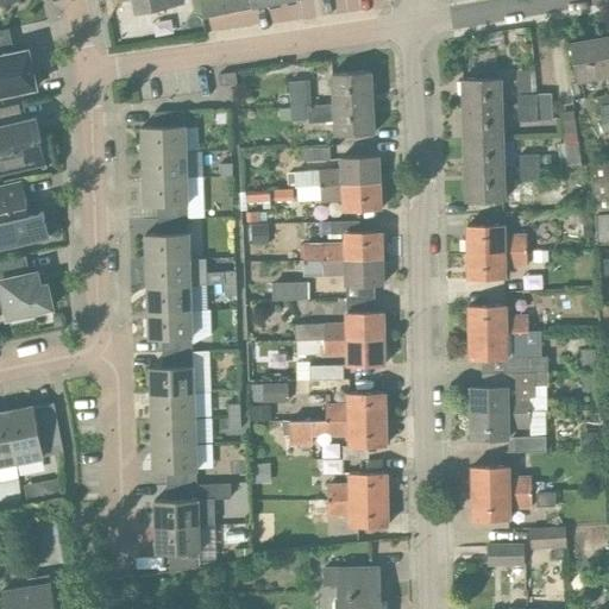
[(183,0),(119,0),(119,1),(123,0),(133,0),(136,13),(171,6),(184,5),(183,0)]
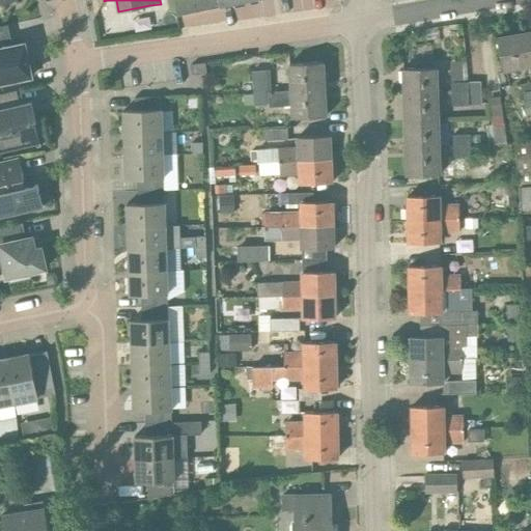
[(174,0),(177,16),(256,0),(174,0)]
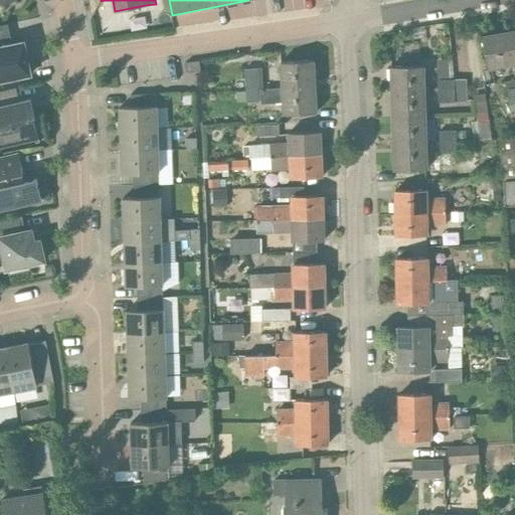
[(12,44),(8,24),(0,25),(0,80),(31,74),(30,72),(33,71),(30,57),(27,57),(24,41),(12,44)]
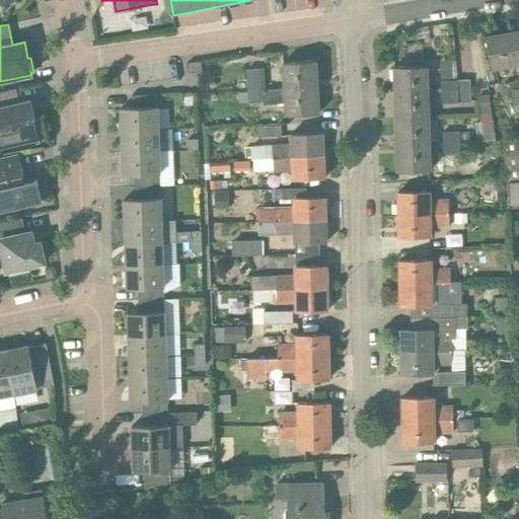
[(517,65),(511,32),(486,38),(491,70),(517,65)]
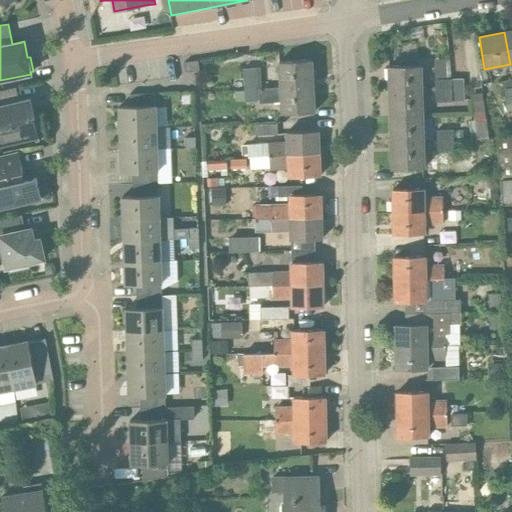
[(281,88),(313,86),(311,60),(279,62),(281,88)]
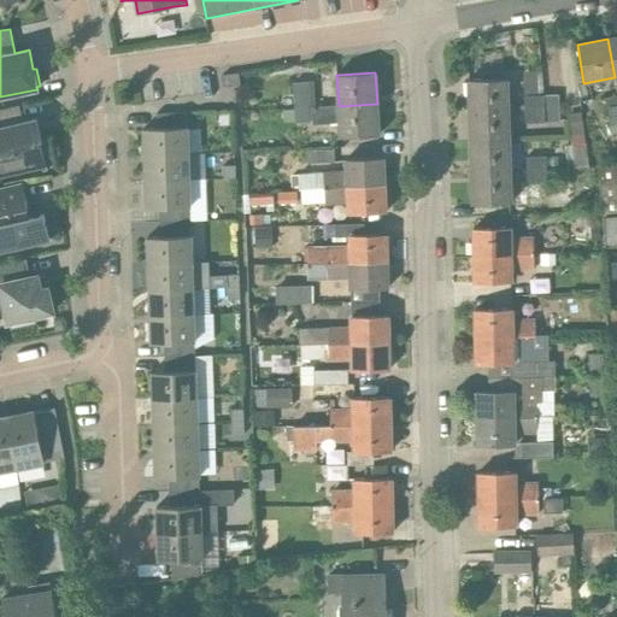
[(223,88),(240,86),(239,74),(222,75),(223,88)]
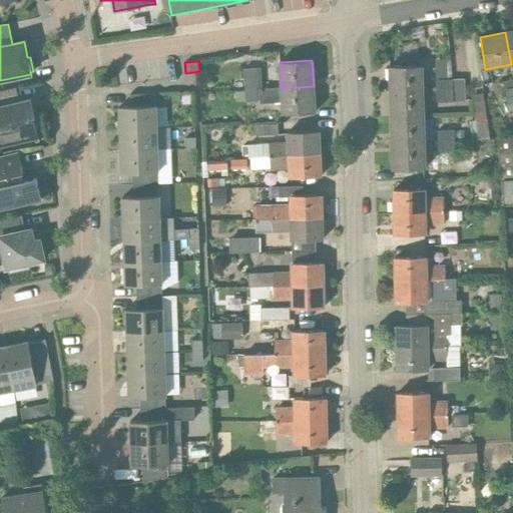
[(389,66),(390,92),(423,91),(422,65),(389,66)]
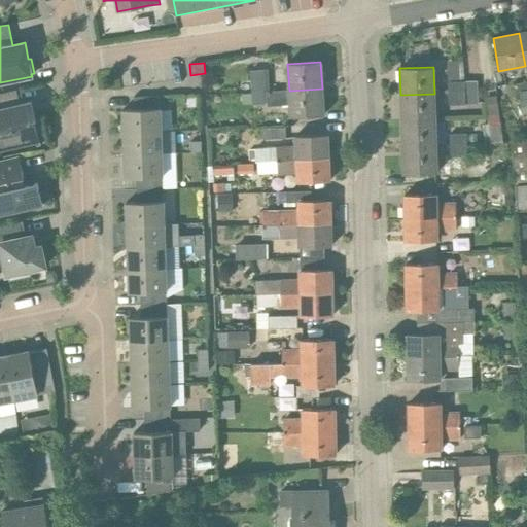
[(250,72),(251,93),(269,92),(268,71),(250,72)]
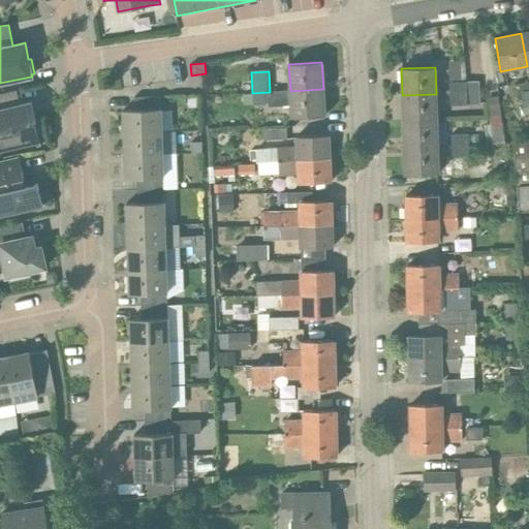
[(448,83),(448,94),(466,94),(466,105),(479,105),(479,82),(448,83)]
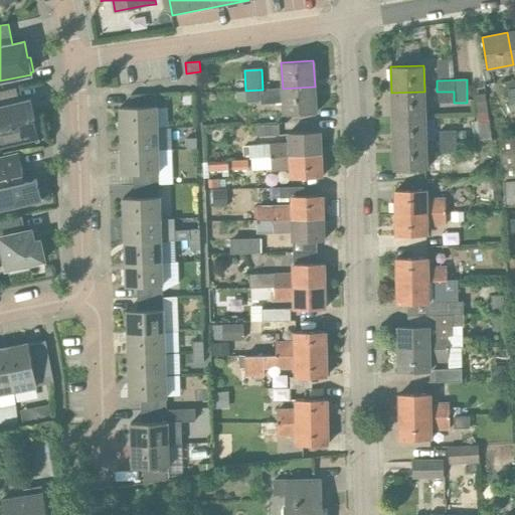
[(514,80),(505,83),(508,99),(514,98),(514,80)]
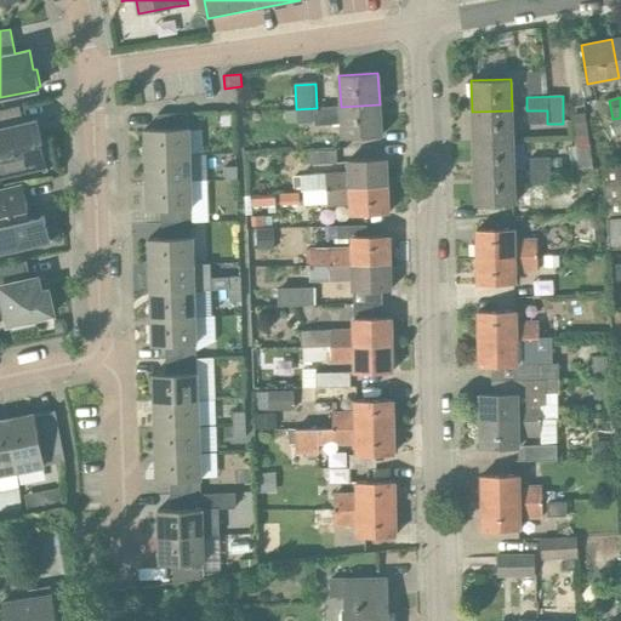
[(380,104),(341,107),(317,108),(296,109),(297,124),(314,123),(314,125),(342,124),(342,138),(382,136),(380,104)]
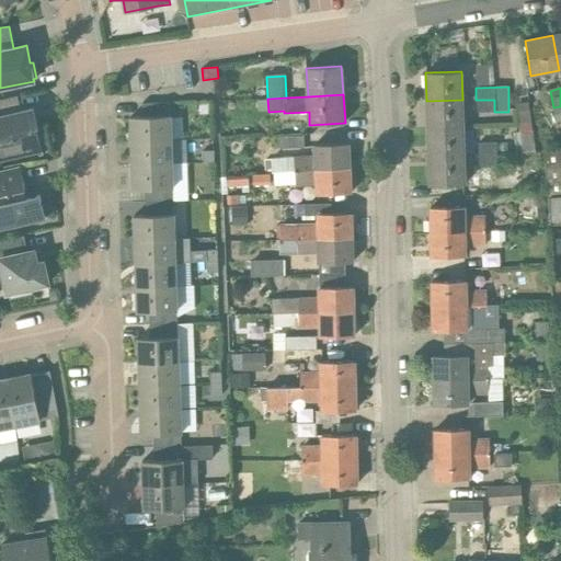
[(0,158),(42,149),(36,128),(38,128),(34,107),(21,111),(18,96),(0,100),(0,158)]
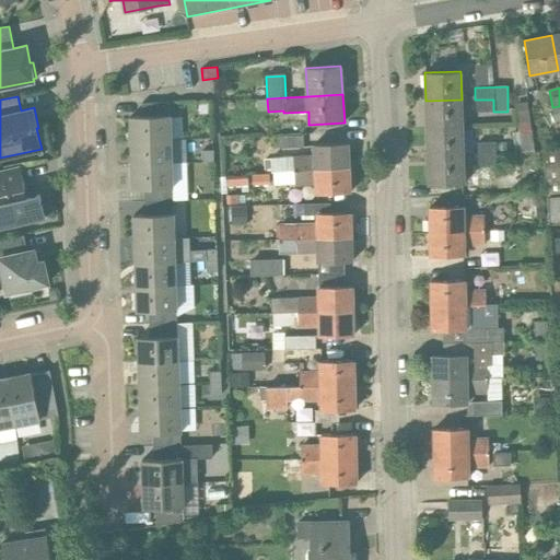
[(268,112),(267,100),(257,101),(258,112),(268,112)]
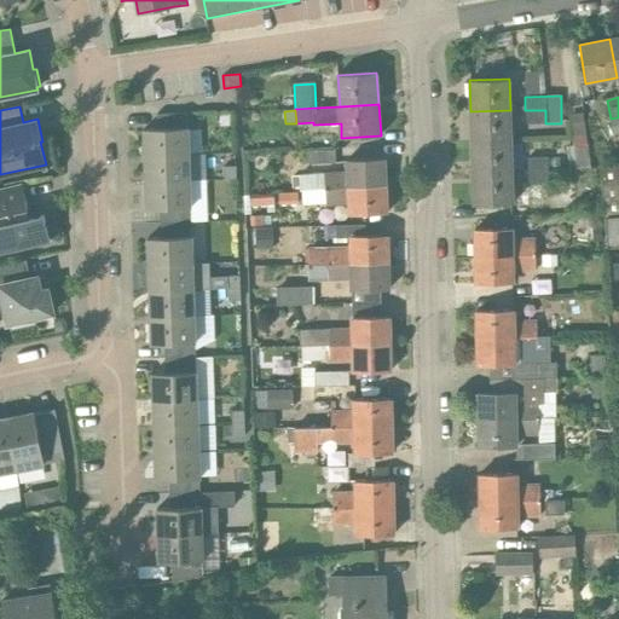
[(512,142),(510,110),(470,111),(472,143),(512,142)]
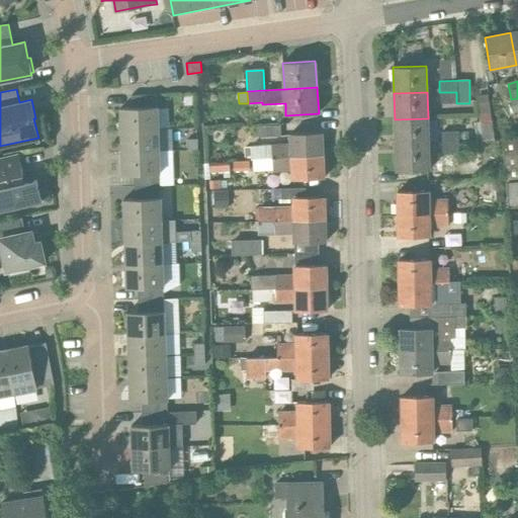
[(456,92),(439,92),(440,104),(456,103),(456,92)]
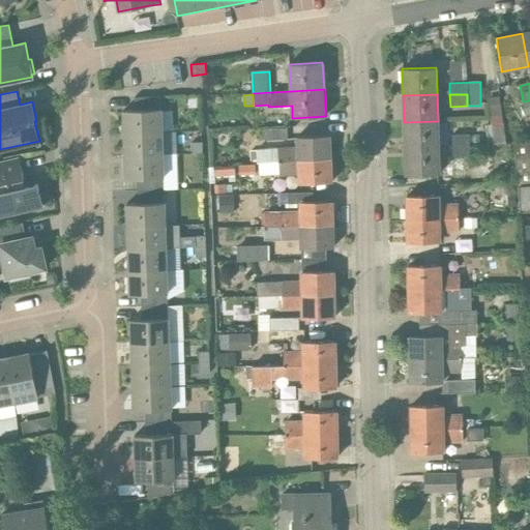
[(124,128),(162,127),(160,96),(135,97),(135,110),(123,110),(124,128)]
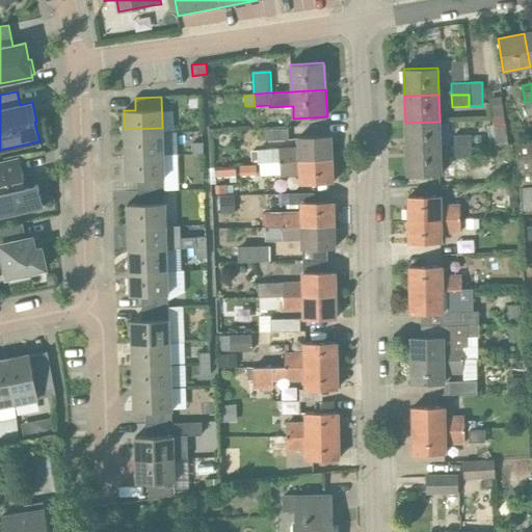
[(493,126),(505,124),(501,97),(488,98),(493,126)]
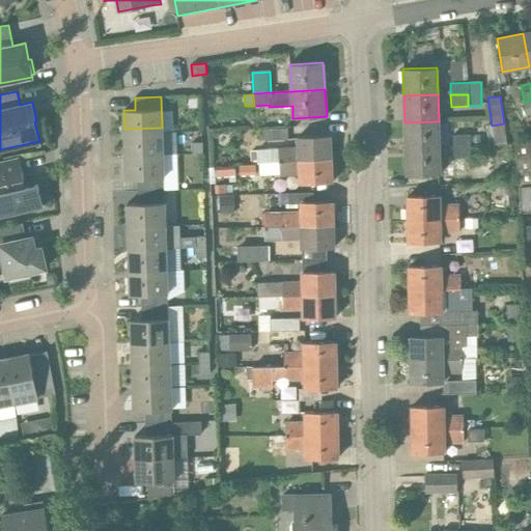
[(406,148),(440,147),(439,121),(404,122),(406,148)]
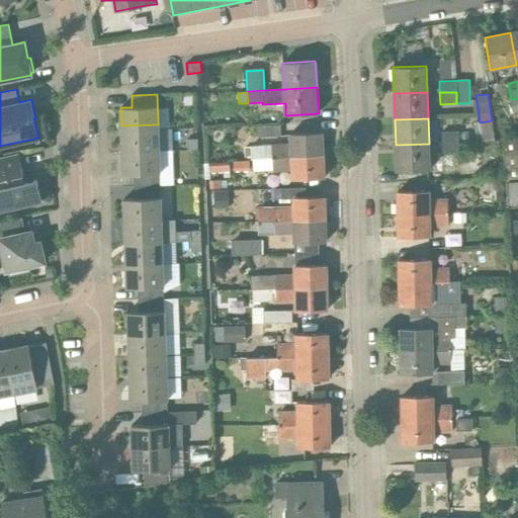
[(495,141),(492,120),(480,122),(477,123),(479,143),(495,141)]
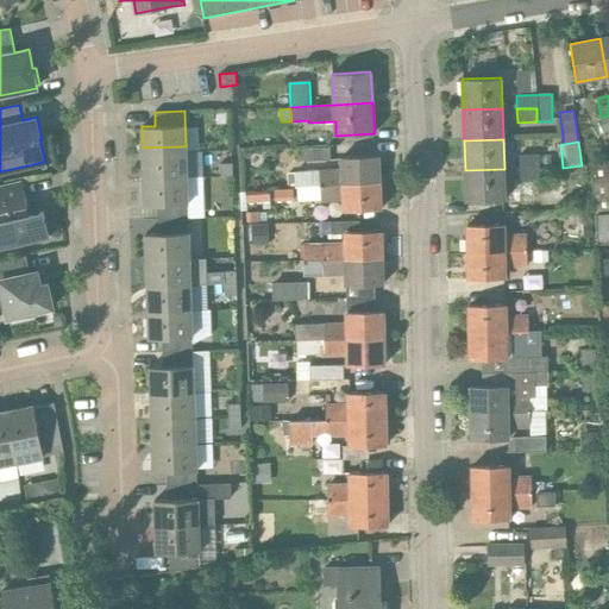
[(187,182),(186,146),(143,148),(144,183),(187,182)]
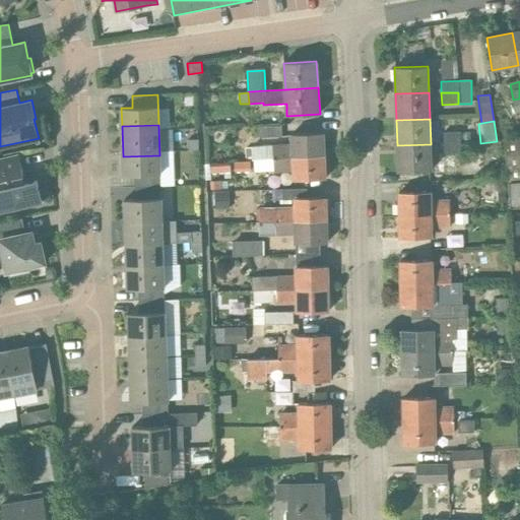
[(281,125),(258,126),(259,138),(281,137),(281,125)]
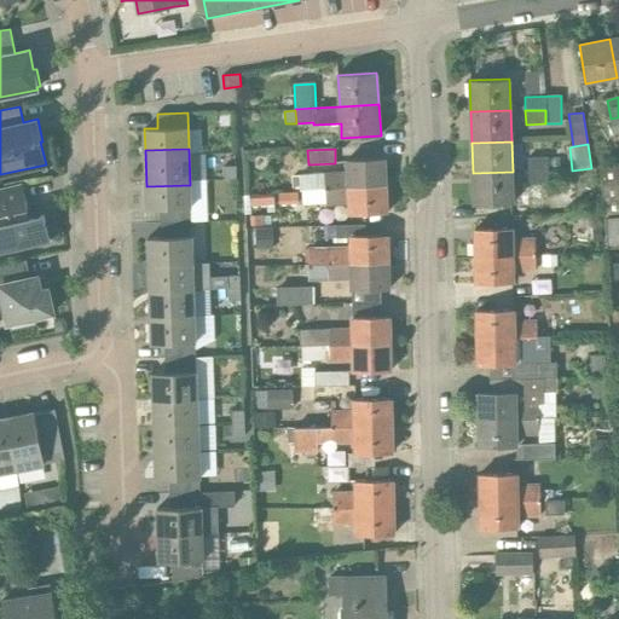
[(528,172),(549,171),(548,157),(527,157),(528,172)]
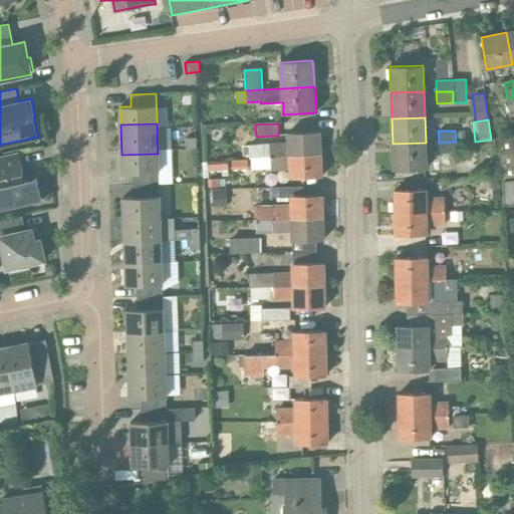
[(270,157),(320,154),(319,132),(288,133),(288,143),(270,144),(270,157)]
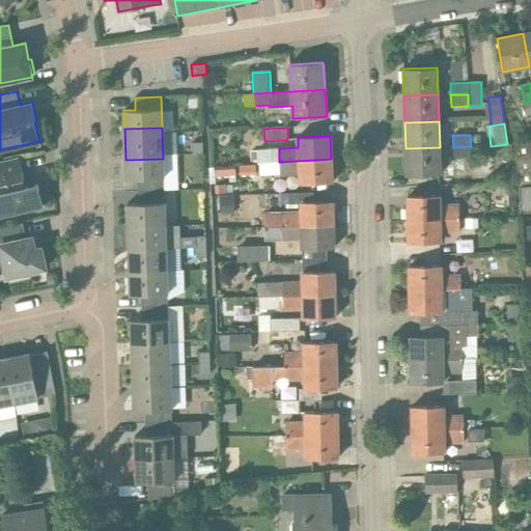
[(530,141),(514,143),(518,173),(521,214),(530,213),(530,141)]
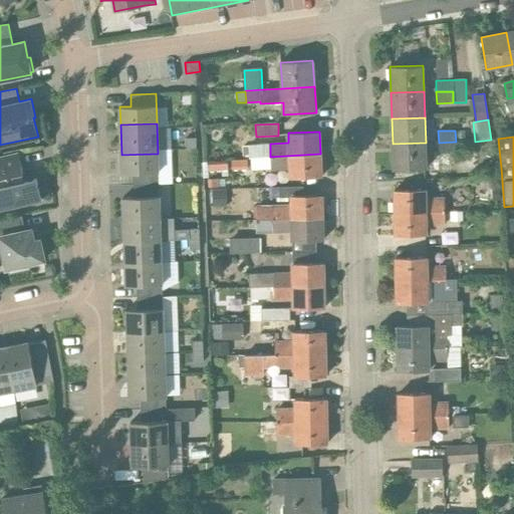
[(186,149),(196,149),(196,138),(186,138),(186,149)]
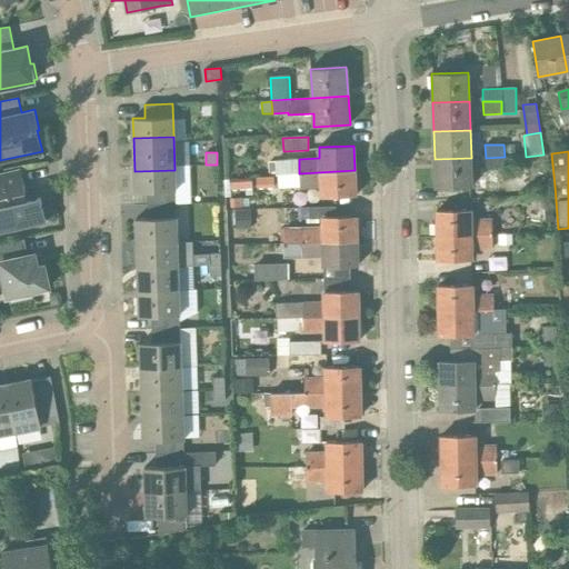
[(505,157),(486,158),(486,170),(505,169),(505,157)]
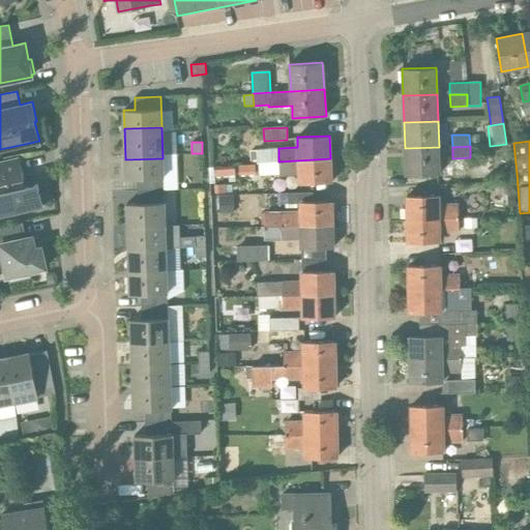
[(439,147),(405,148),(406,175),(439,174),(439,147)]
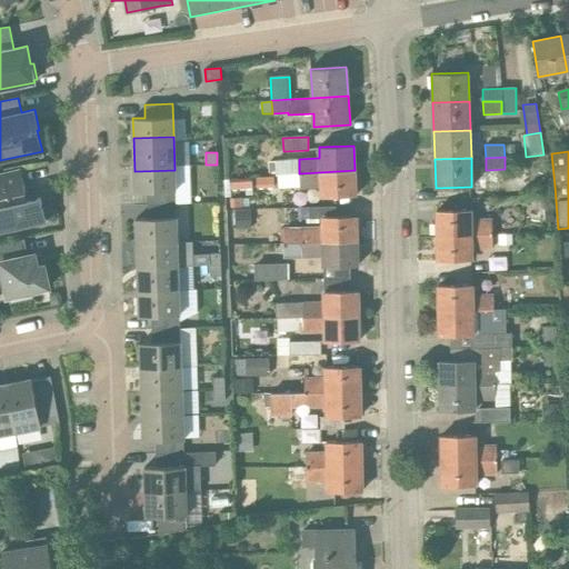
[(28,200),(20,169),(0,173),(0,231),(46,221),(41,198),(28,200)]
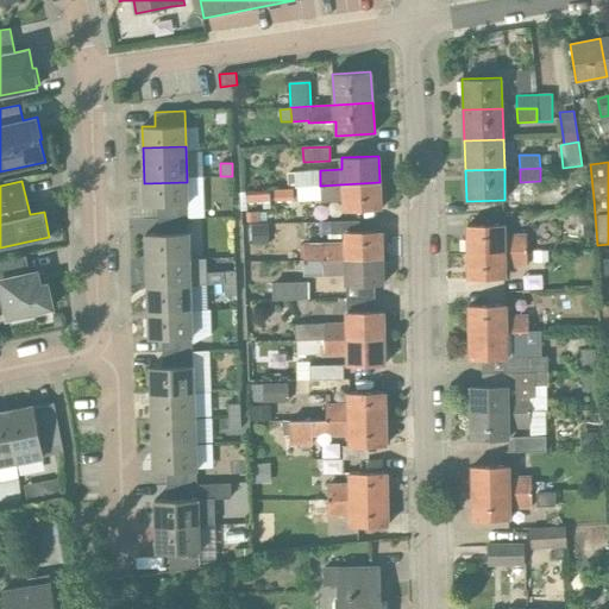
[(188,218),(187,182),(144,183),(145,206),(157,205),(158,219),(188,218)]
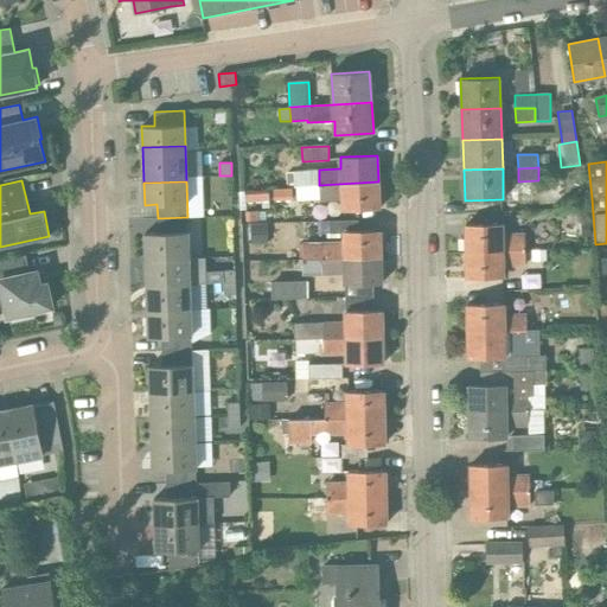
[(379,209),(378,181),(319,185),(320,199),(343,198),(343,211),(379,209)]
